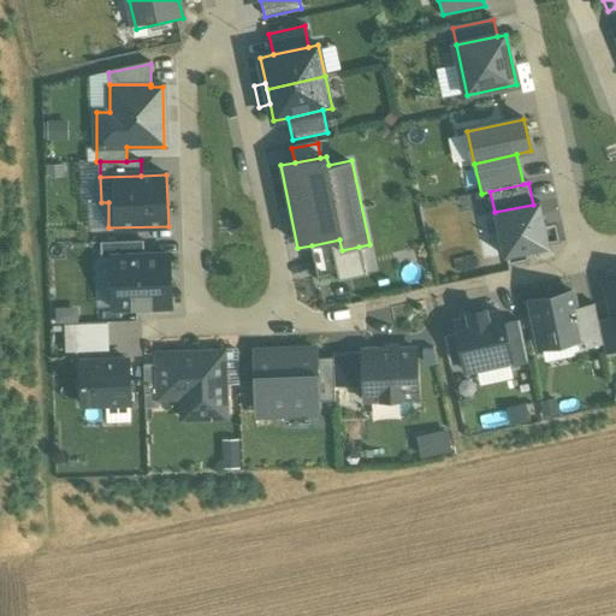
[(533,205),(495,212),(504,258),(550,248),(540,202),(533,205)]
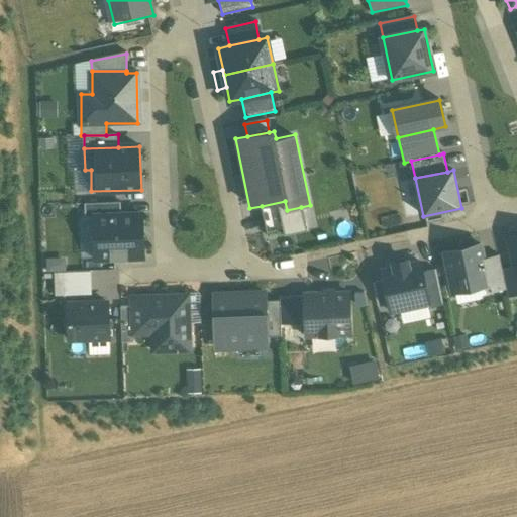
[(285,201),(262,206),(267,230),(284,227),(285,233),(306,229),(301,207),(287,210),(285,201)]
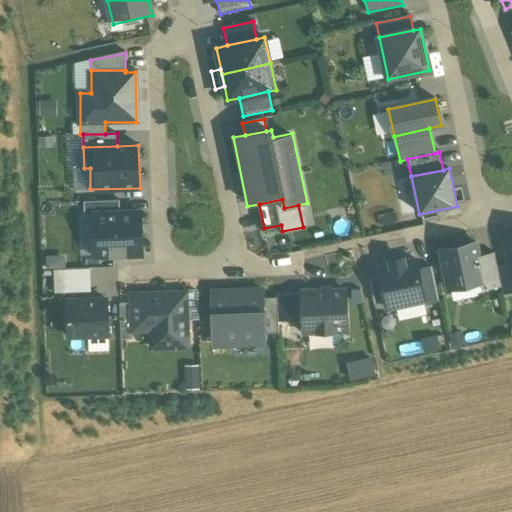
[(90,214),(120,213),(119,201),(84,202),(85,214),(90,214)]
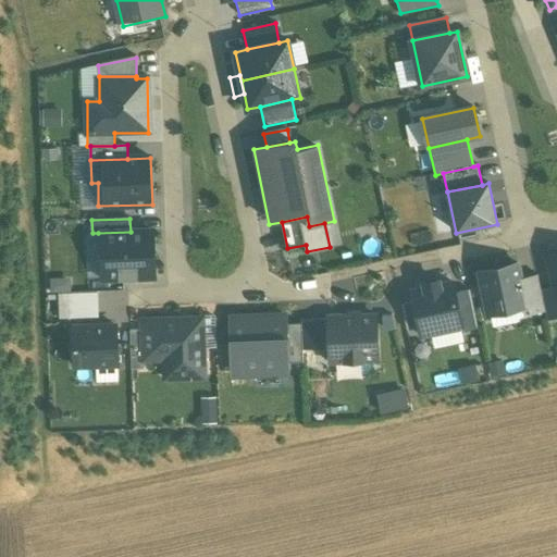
[(131,232),(98,233),(100,279),(155,276),(152,231),(131,232)]
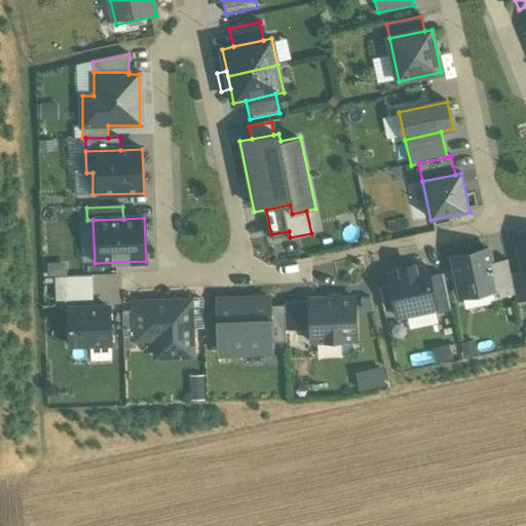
[(488,250),(449,258),(458,301),(497,293),(491,264),(488,250)]
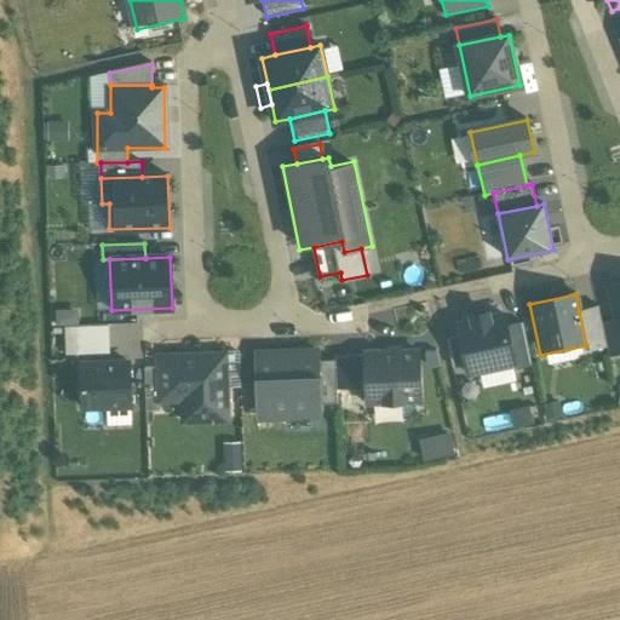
[(598,306),(579,311),(586,345),(587,354),(607,349),(602,322),(598,306)]
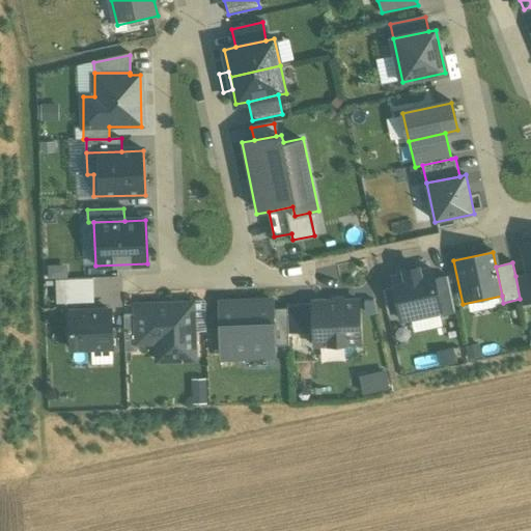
[(430,268),(391,276),(394,289),(399,313),(401,324),(441,315),(434,279),(430,268)]
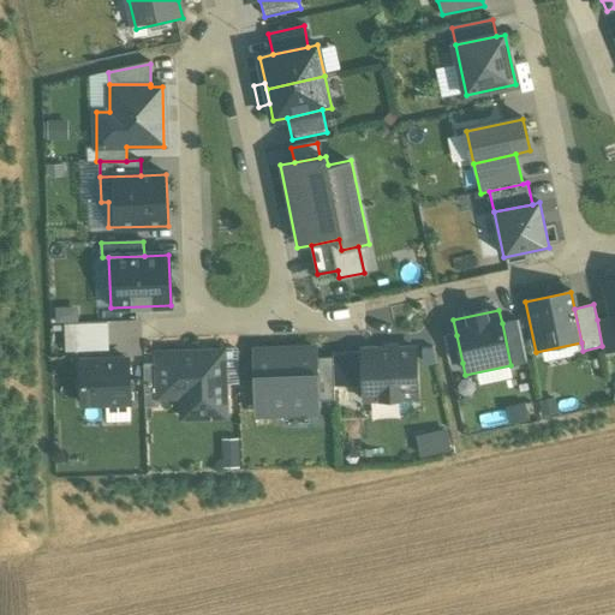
[(614,351),(614,328),(613,316),(597,320),(602,346),(604,353),(614,351)]
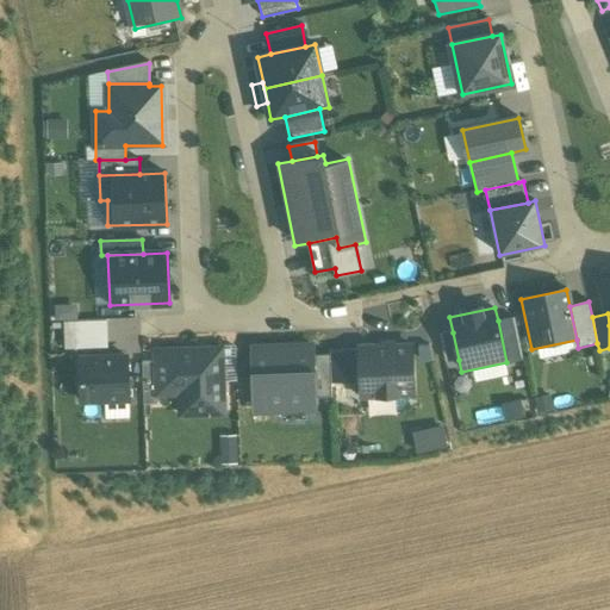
[(512,318),(498,321),(506,362),(521,360),(512,318)]
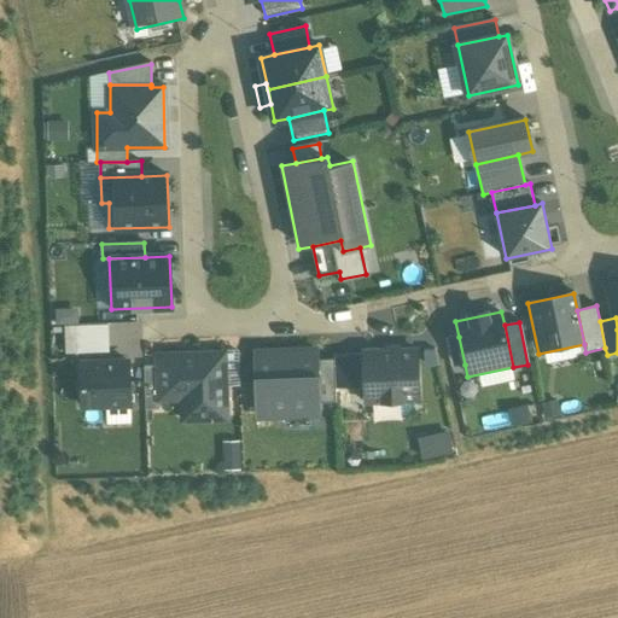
[(109,350),(108,325),(64,327),(65,353),(109,350)]
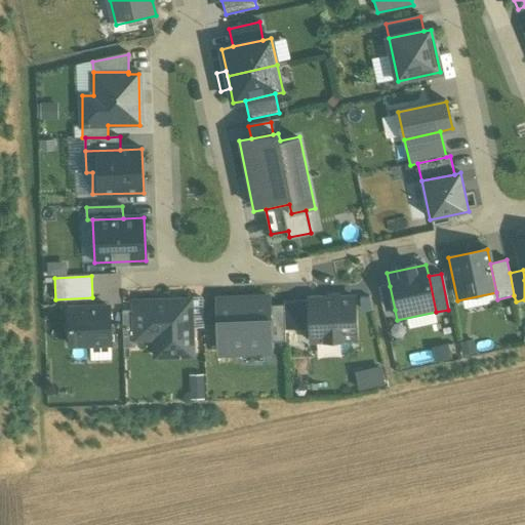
[(395,310),(390,286),(378,289),(384,312),(395,310)]
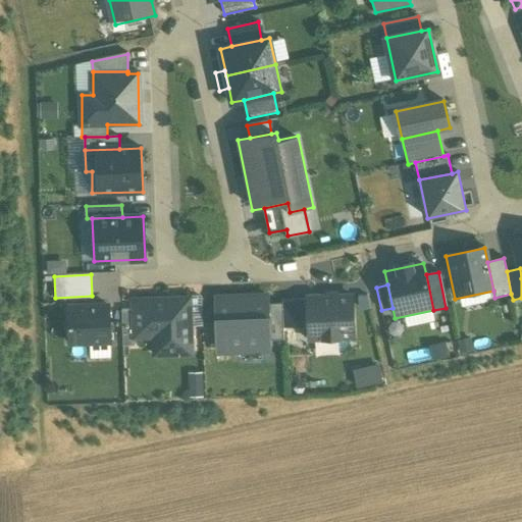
[(268,296),(216,298),(217,352),(269,350),(269,342),(268,305),(268,296)]
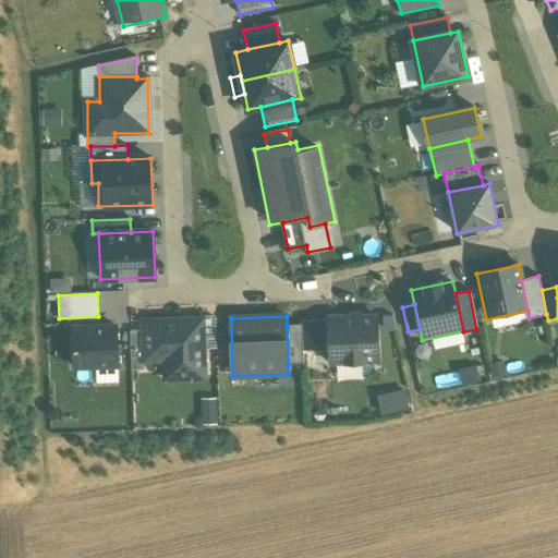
[(377,318),(329,319),(329,356),(330,364),(378,363),(377,318)]
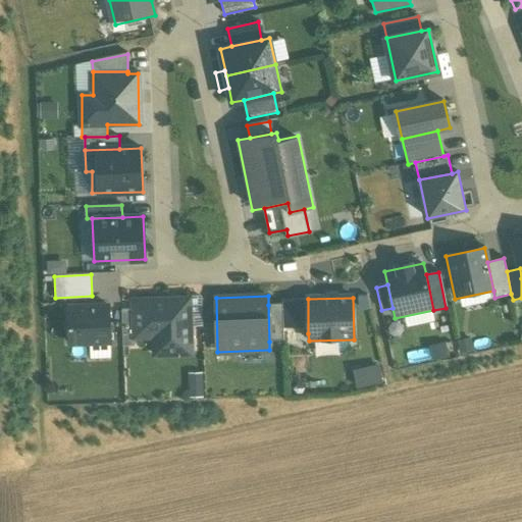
[(192,299),(134,301),(134,310),(135,337),(166,336),(167,355),(193,355),(192,299)]
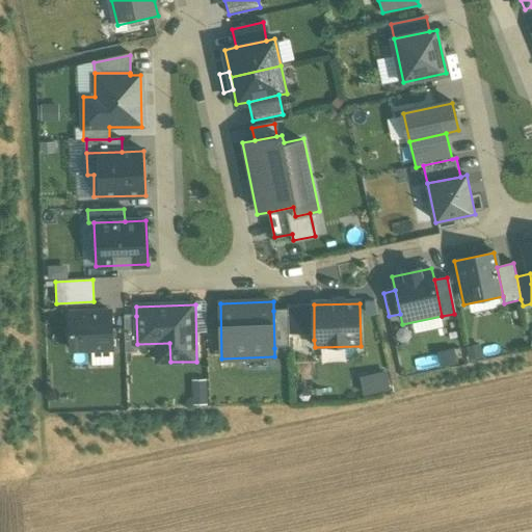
[(314,340),(314,304),(288,306),(288,311),(289,341),(314,340)]
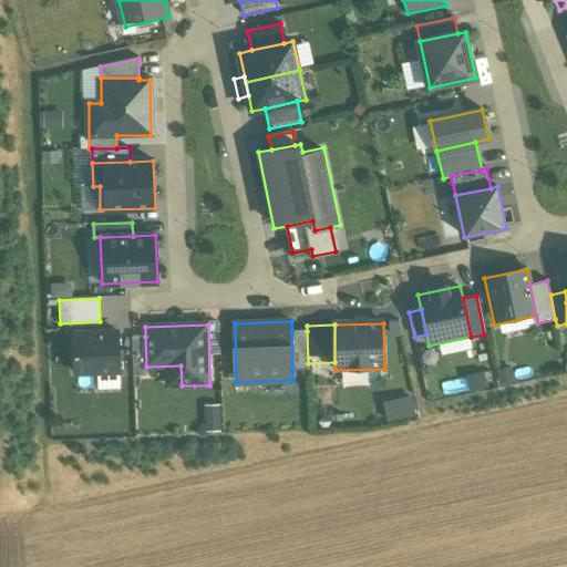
[(307,331),(291,331),(292,371),(308,371),(308,363),(307,331)]
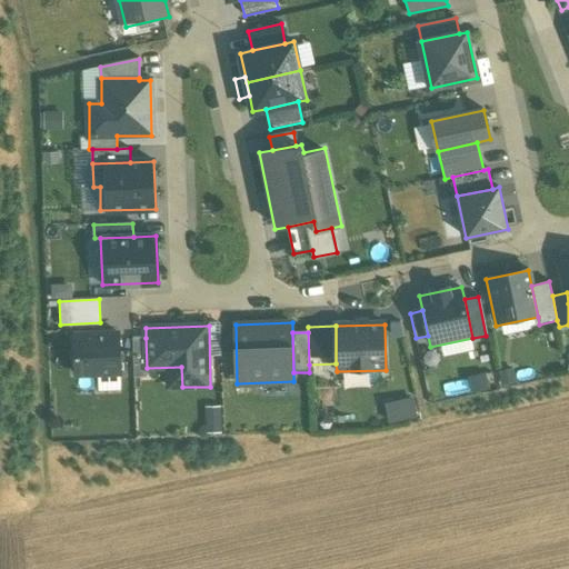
[(119,335),(76,335),(76,373),(120,373),(119,335)]
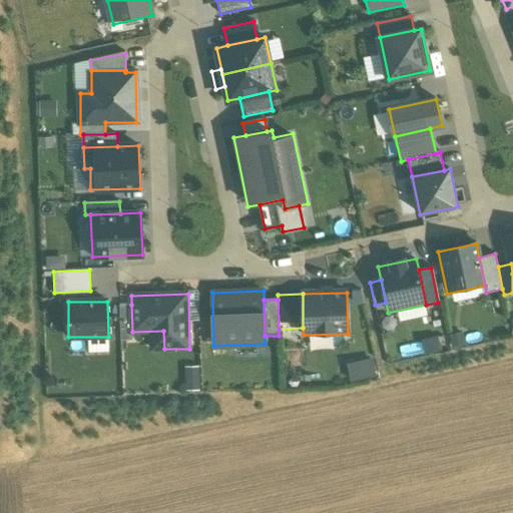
[(132,332),(131,305),(120,306),(121,341),(132,341),(132,332)]
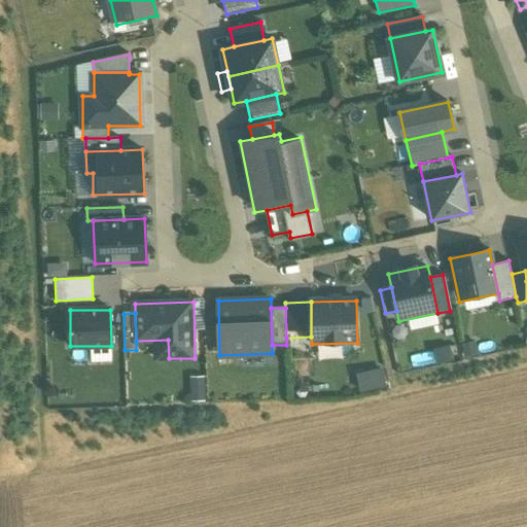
[(358,375),(362,393),(386,388),(382,370),(358,375)]
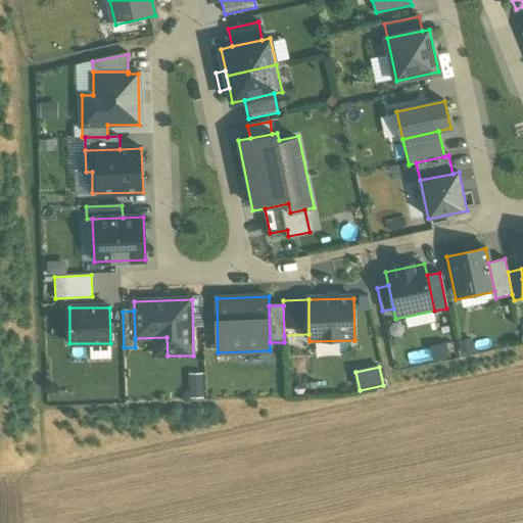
[(189,375),(189,397),(203,396),(203,375),(189,375)]
